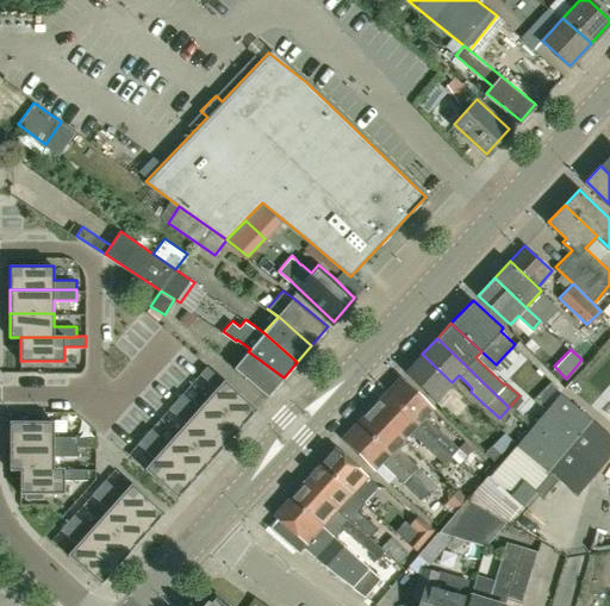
[(284,378),(248,351),(235,367),(268,395),(284,378)]
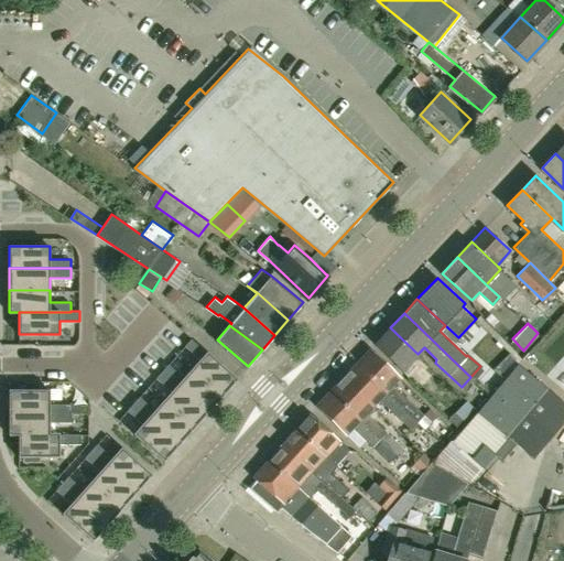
[(418,354),(390,327),(375,344),(405,373),(415,363),(412,360),(418,354)]
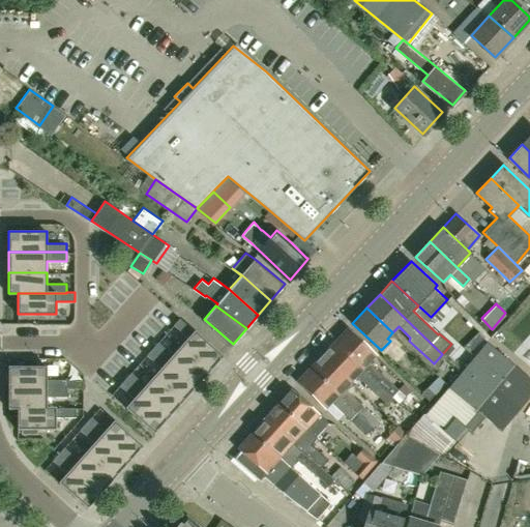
[(188,338),(180,346),(209,372),(223,355),(195,330),(179,317),(173,324),(188,338)]
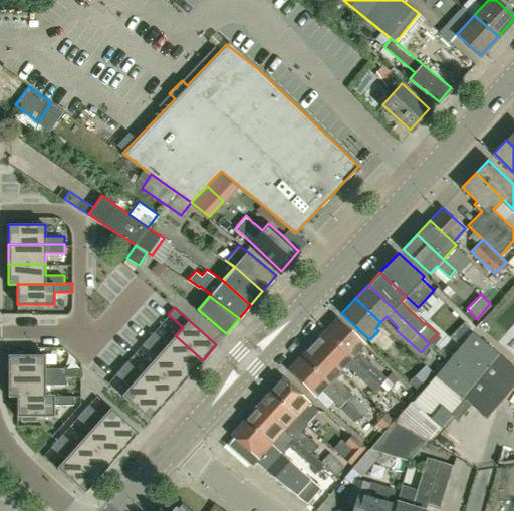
[(325,330),(380,382),(386,376),(357,350),(363,343),(336,318),(325,330)]
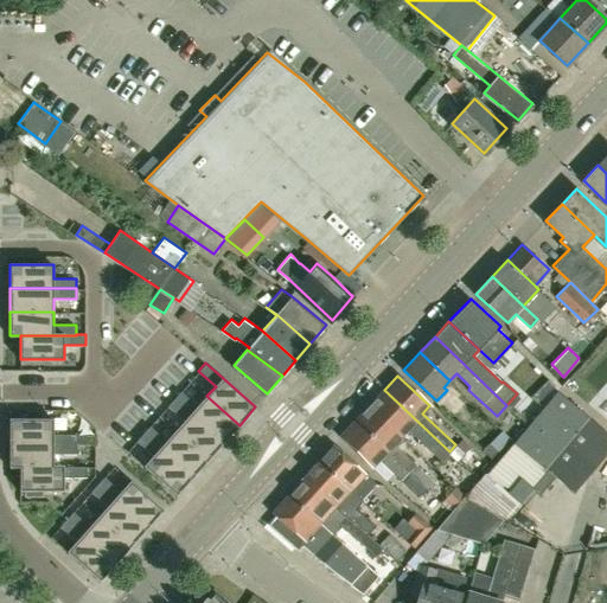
[(370,404),(402,435),(409,427),(442,459),(449,451),(384,390),(370,404)]
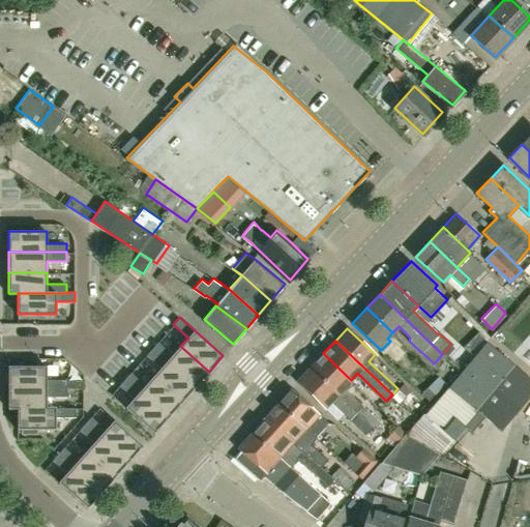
[(157,342),(152,348),(196,386),(209,372),(180,346),(173,355),(157,342)]
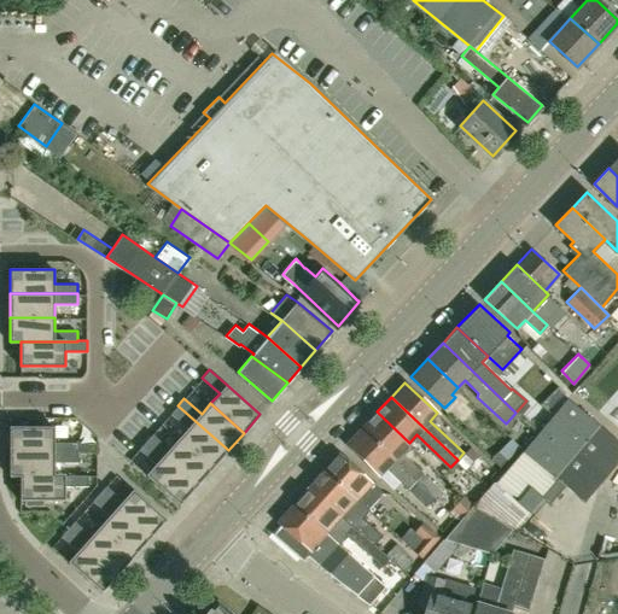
[(584,498),(617,457),(617,439),(567,398),(499,481),(518,497),(529,483),(542,495),(558,477),(584,498)]
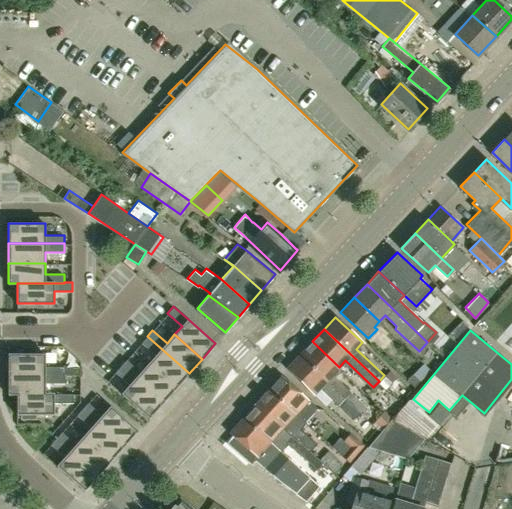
[(176,388),(189,373),(147,336),(141,342),(156,355),(148,363),(176,388)]
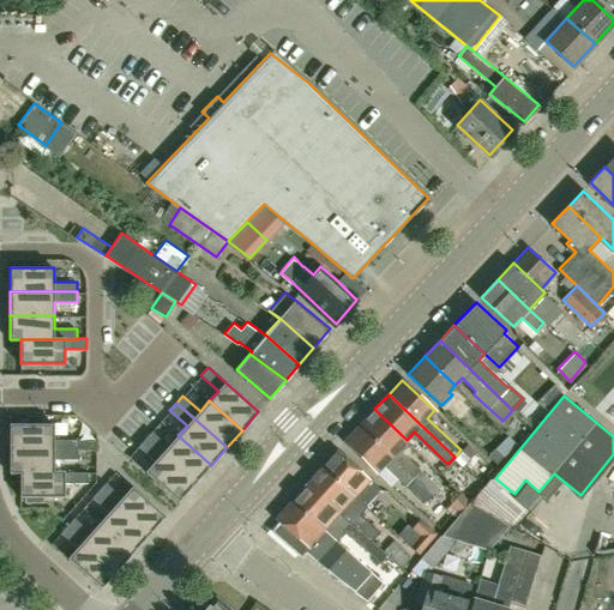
[(360,424),(432,491),(437,484),(398,448),(407,440),(374,409),(360,424)]
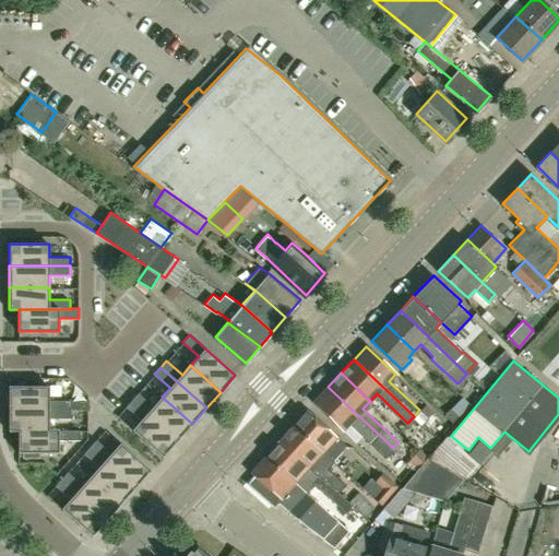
[(9,386),(9,409),(70,409),(70,400),(49,400),(49,386),(9,386)]
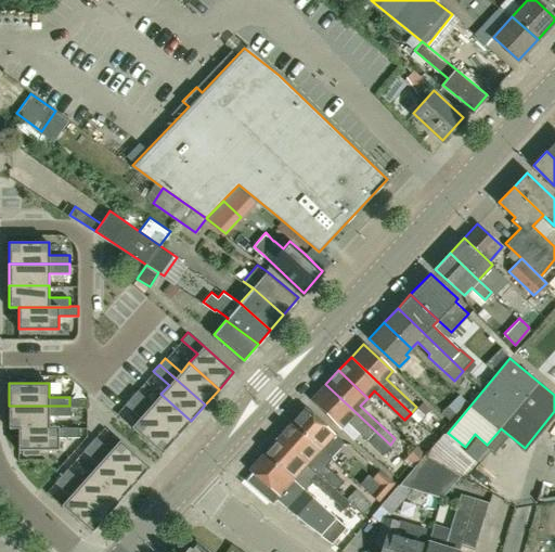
[(325,384),(311,399),(340,426),(347,419),(382,452),(390,445),(325,384)]
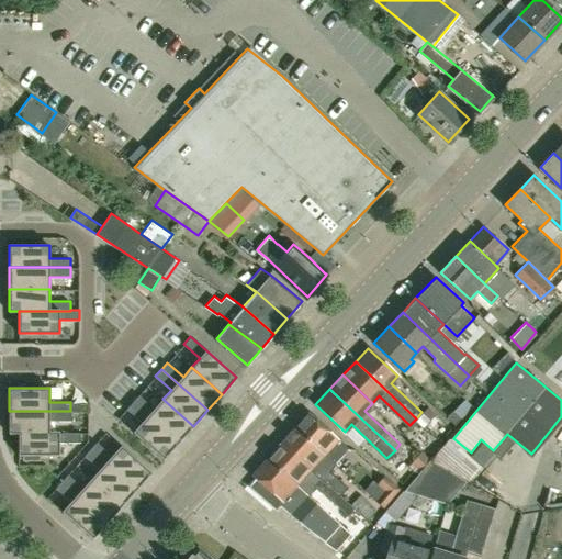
[(155,409),(138,394),(133,401),(179,442),(193,426),(163,399),(155,409)]
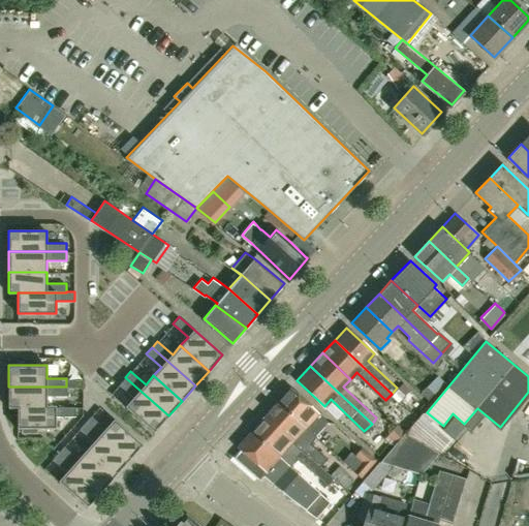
[(125,377),(119,383),(134,397),(125,406),(154,432),(168,415),(125,377)]
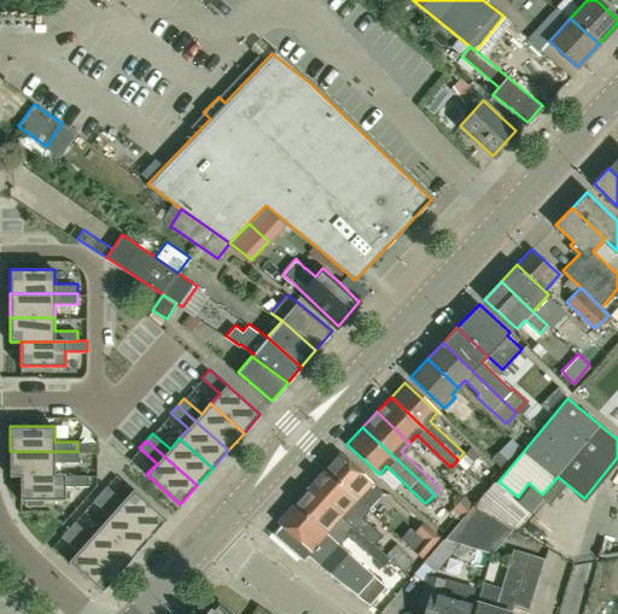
[(477,446),(467,456),(481,472),(491,463),(477,446)]
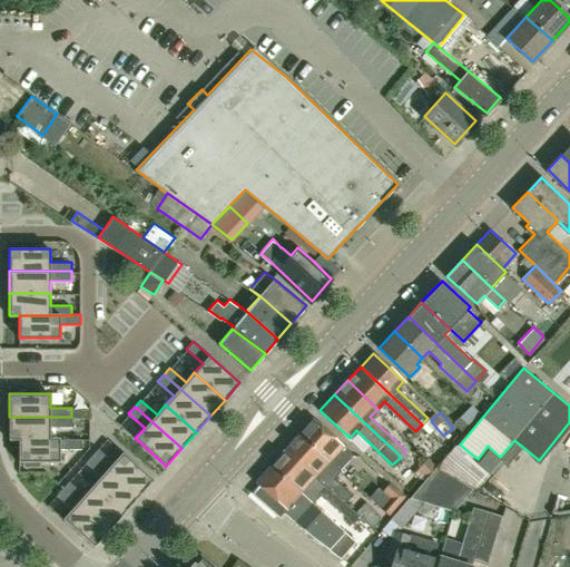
[(71,417),(9,417),(9,439),(19,439),(50,439),(50,438),(50,426),(71,426),(71,417)]
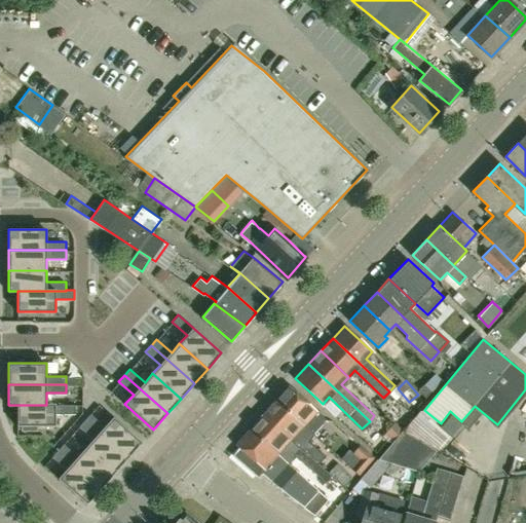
[(416,389),(422,397),(428,390),(421,384),(416,389)]
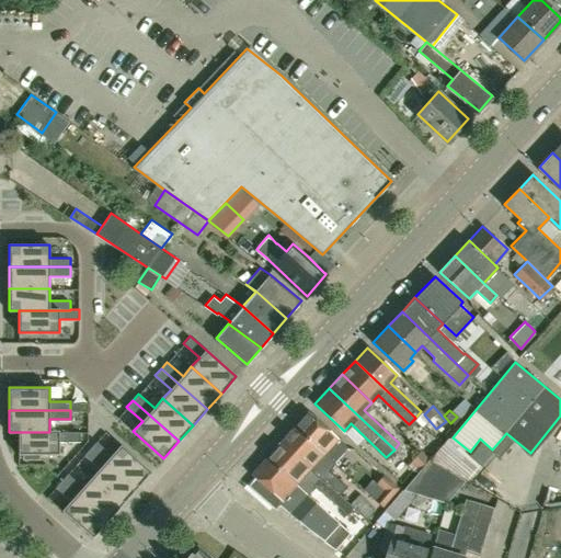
[(347,445),(309,411),(295,426),(333,460),(347,445)]
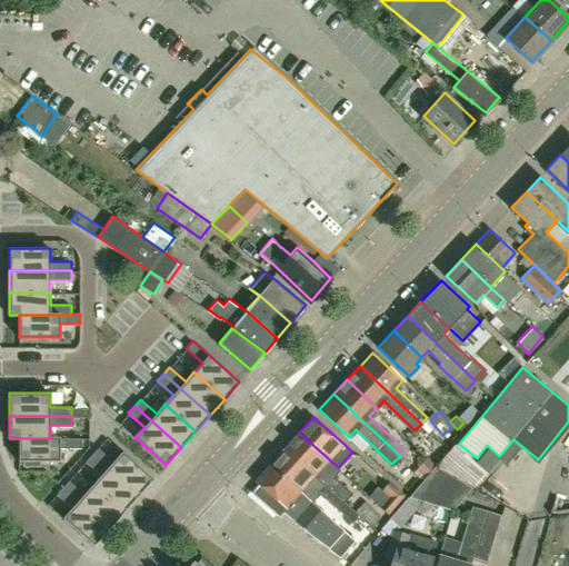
[(285,448),(343,500),(351,490),(333,475),(340,469),(338,467),(299,433),(285,448)]
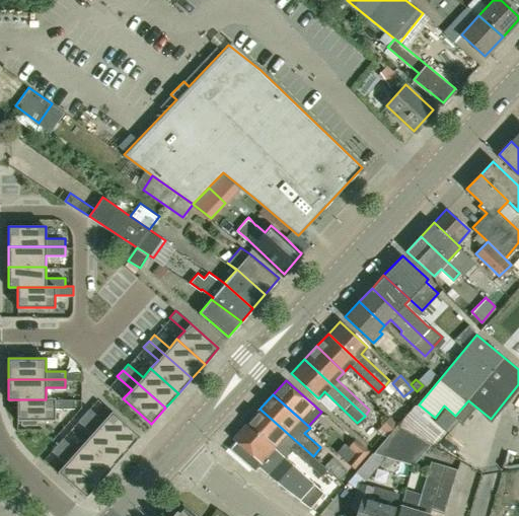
[(17,399),(17,420),(21,420),(21,424),(36,424),(36,420),(55,420),(55,408),(74,408),(74,398),(46,398),(46,399),(17,399)]
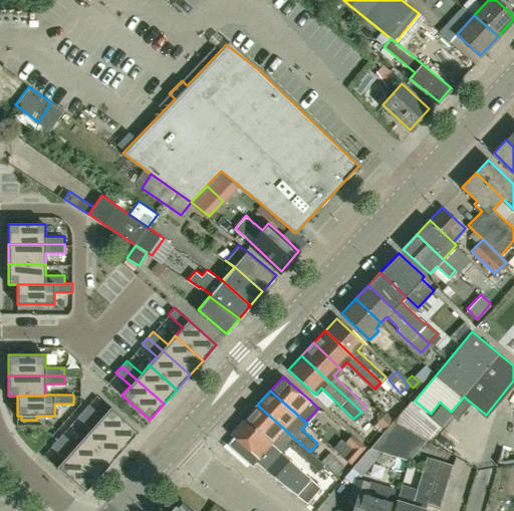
[(82,410),(124,447),(139,432),(110,408),(102,417),(88,404),(82,410)]
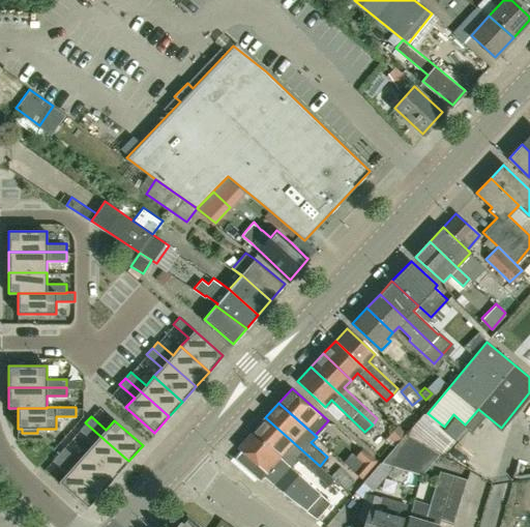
[(320,466),(265,417),(252,432),(291,466),(298,459),(328,485),(333,477),(320,466)]
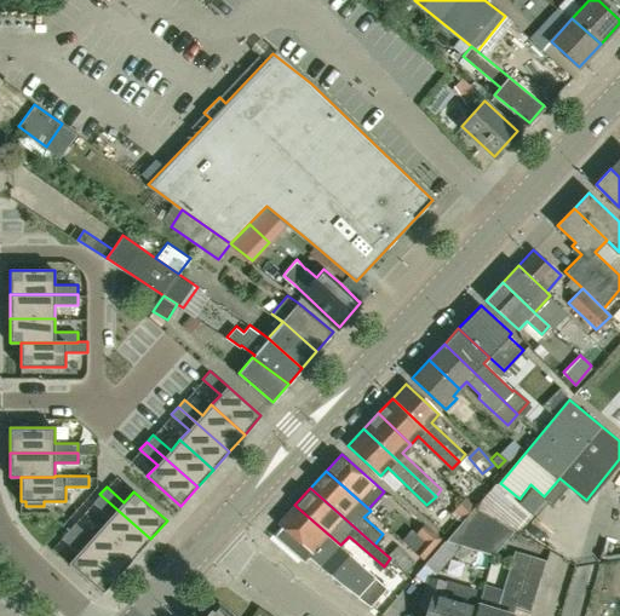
[(150,539),(99,494),(93,501),(110,517),(101,528),(135,557),(150,539)]
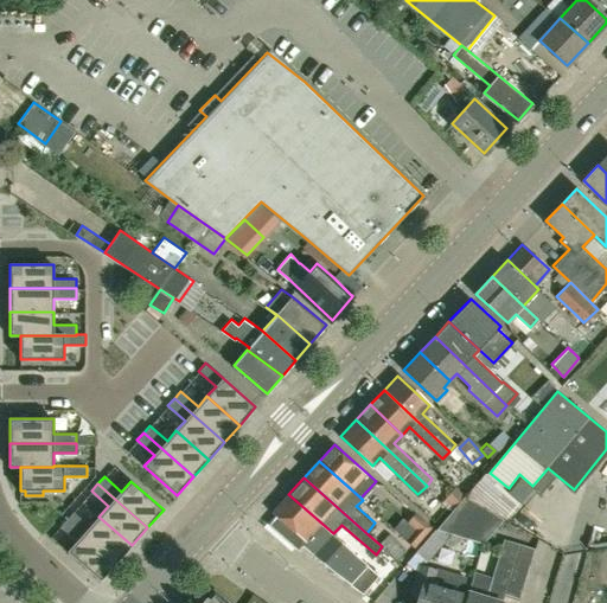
[(333,533),(288,494),(273,512),(274,513),(276,515),(269,524),(296,545),(295,545),(300,549),(305,544),(334,570),(363,592),(379,573),(333,533)]
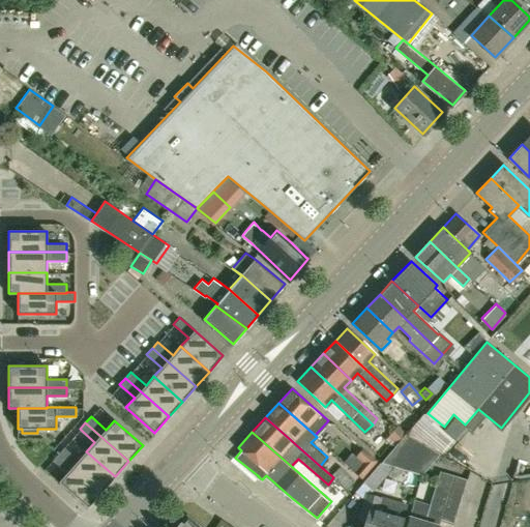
[(421,473),(439,452),(405,433),(382,461),(393,465),(421,473)]
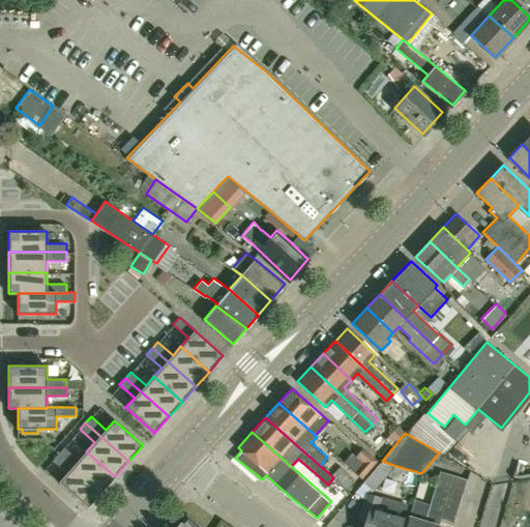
[(358,460),(352,467),(351,468),(359,476),(374,459),(359,444),(351,454),(358,460)]
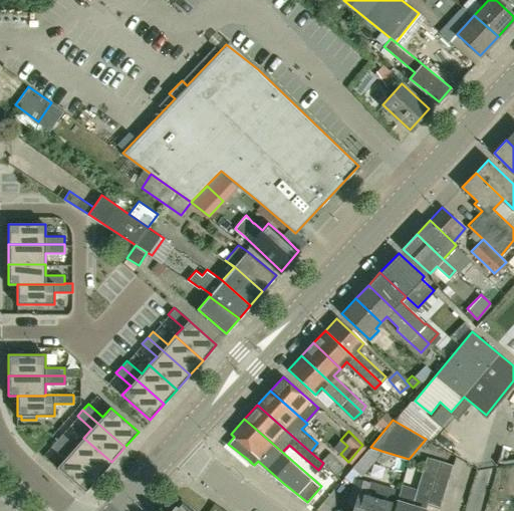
[(62,433),(56,439),(98,477),(111,462),(83,438),(76,446),(62,433)]
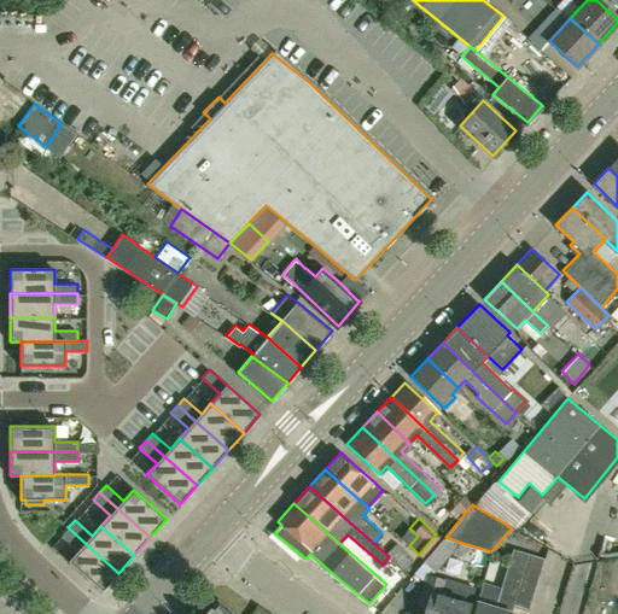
[(101,591),(118,573),(68,527),(62,534),(79,550),(69,561),(101,591)]
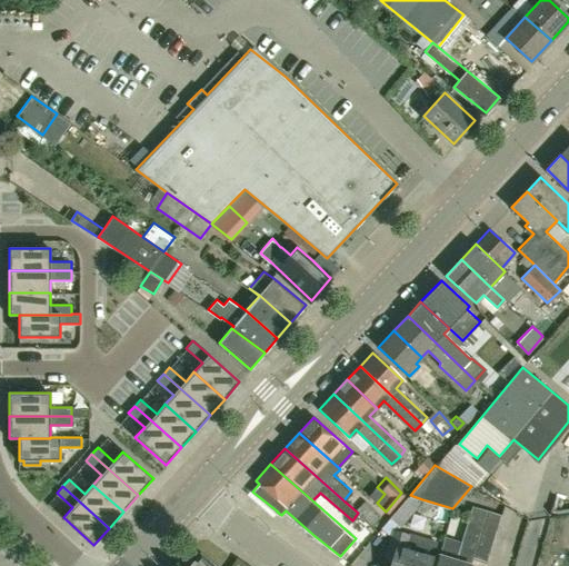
[(407,495),(391,514),(390,516),(400,525),(422,499),(410,495),(407,495)]
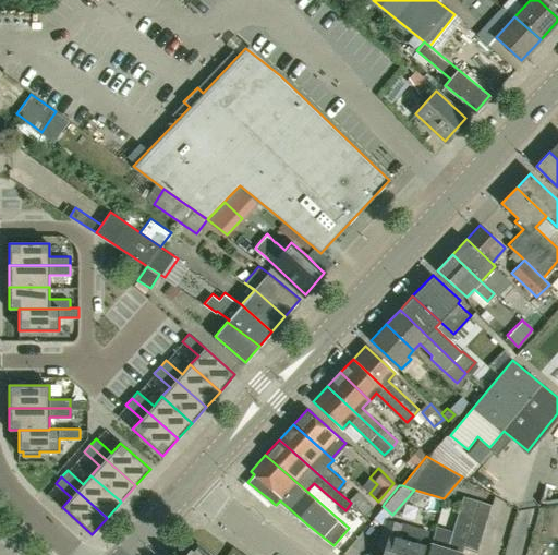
[(462,495),(452,530),(446,549),(432,544),(427,554),(462,554),(463,553),(461,553),(463,546),(477,550),(492,504),(462,495)]
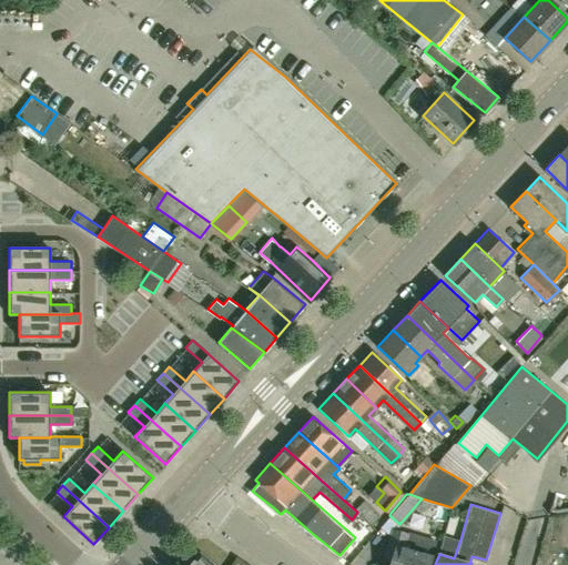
[(428,564),(436,540),(408,532),(393,527),(387,550),(394,551),(389,564),(428,564)]
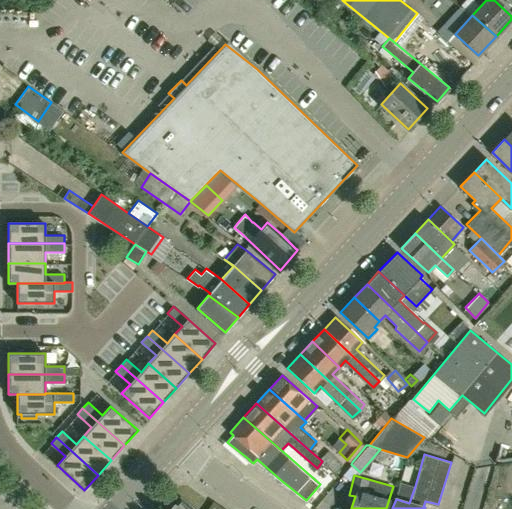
[(193,508),(179,497),(169,508),(193,508)]
